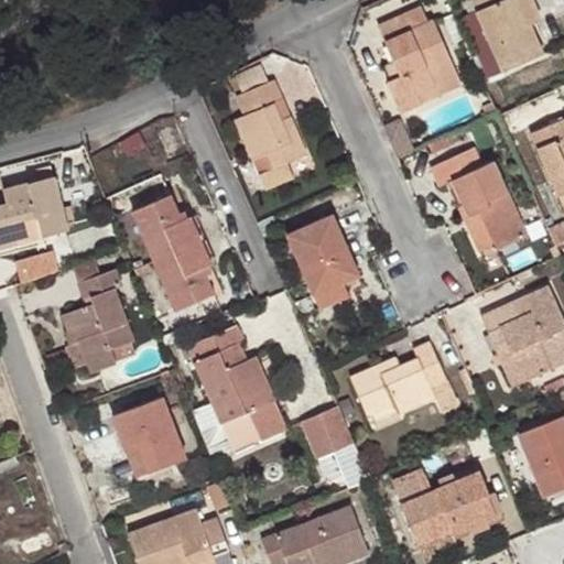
[(468,0),(502,75),(542,56),(530,29),(539,24),(528,0),(468,0)]
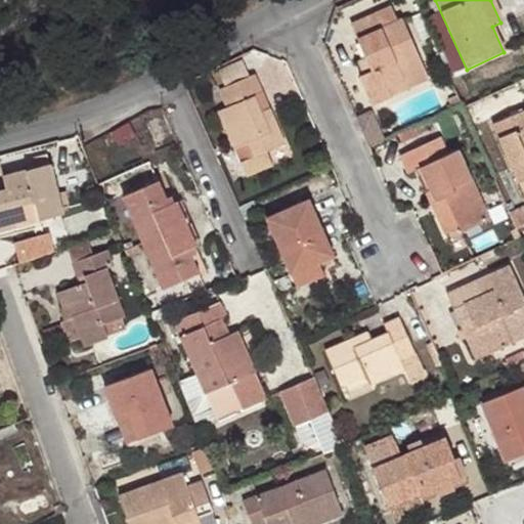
[(354,25),(365,53),(374,71),(364,75),(360,77),(373,104),(392,96),(388,87),(427,72),(403,18),(397,22),(391,8),(354,25)]
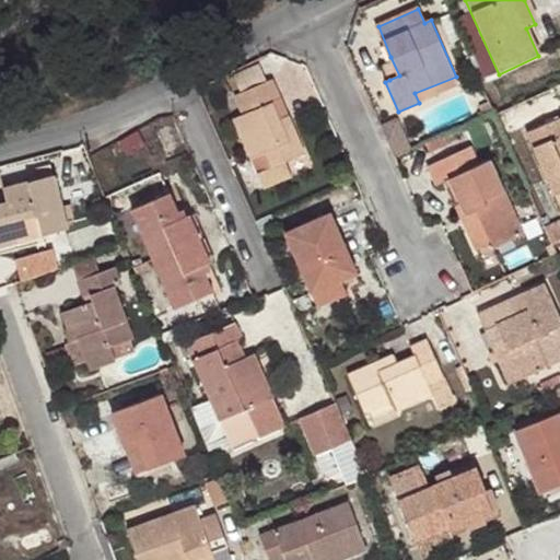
[(399,76),(391,57),(381,61),(389,80),(399,76)]
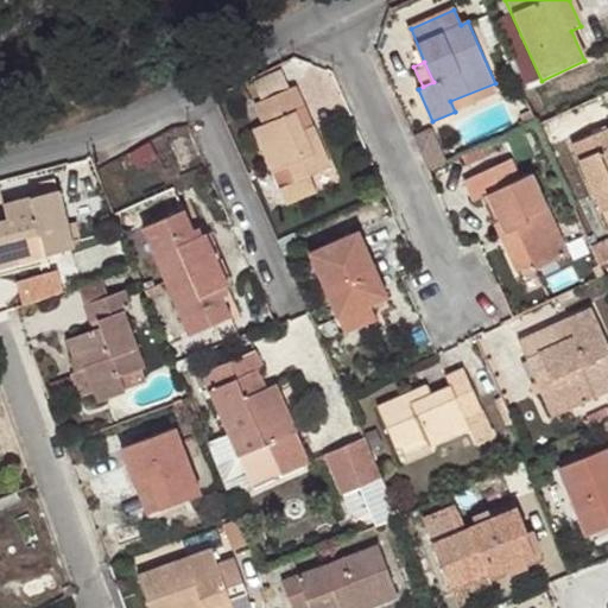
[(499,93),(495,83),(450,101),(455,112),(499,93)]
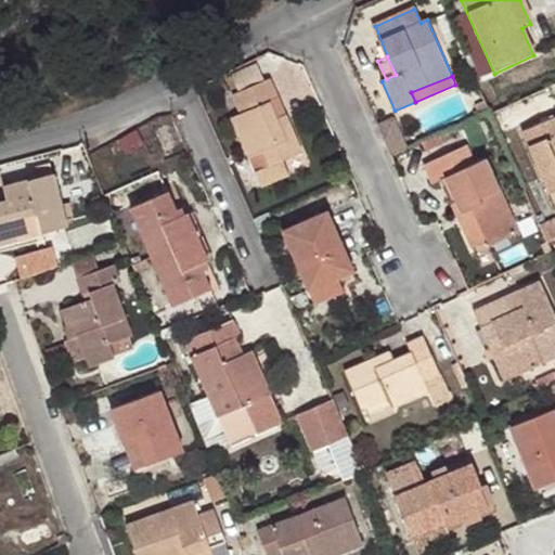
[(270,77),(233,93),(240,113),(231,117),(249,156),(257,153),(263,167),(302,149),(289,123),(282,126),(270,99),(279,95),(270,77)]
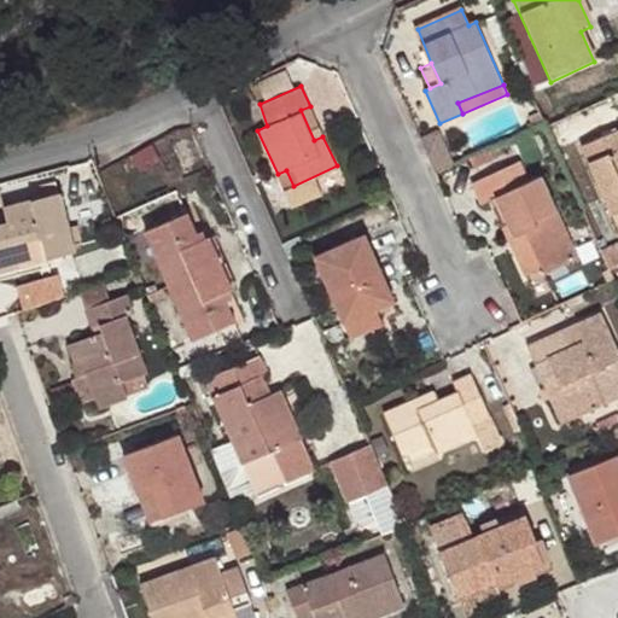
[(310,106),(301,110),(314,140),(322,136),(310,106)]
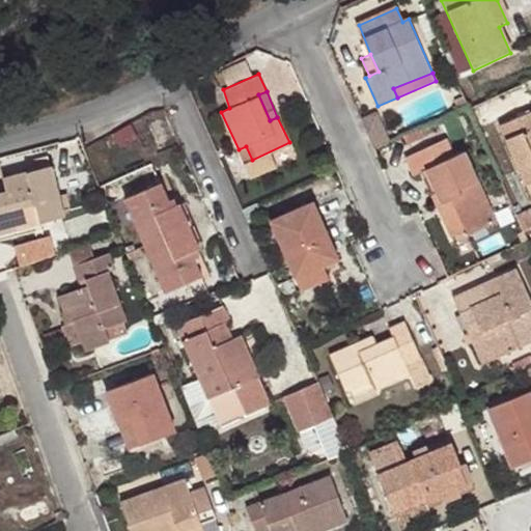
[(530,113),(500,127),(530,197),(530,113)]
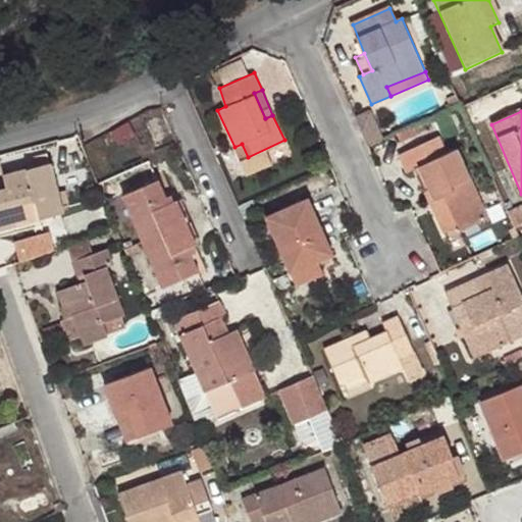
[(449,155),(440,137),(400,154),(409,172),(422,168),(437,203),(440,200),(445,207),(436,210),(446,231),(459,227),(462,231),(487,220),(457,153),(449,155)]
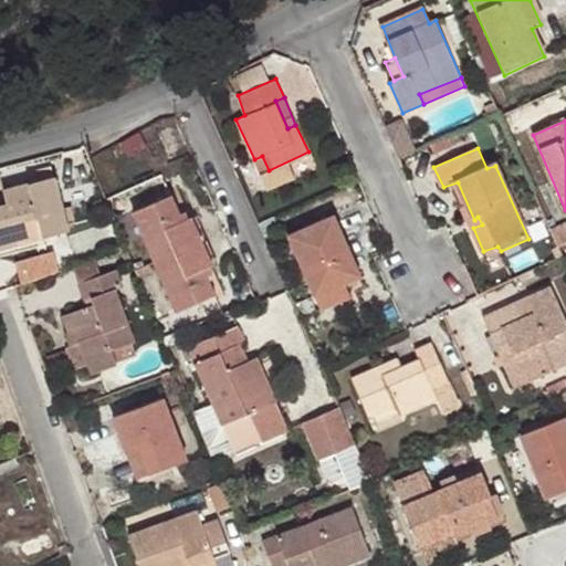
[(69,230),(51,166),(38,168),(41,180),(7,189),(10,203),(0,205),(0,249),(21,243),(17,224),(38,219),(45,238),(69,230)]
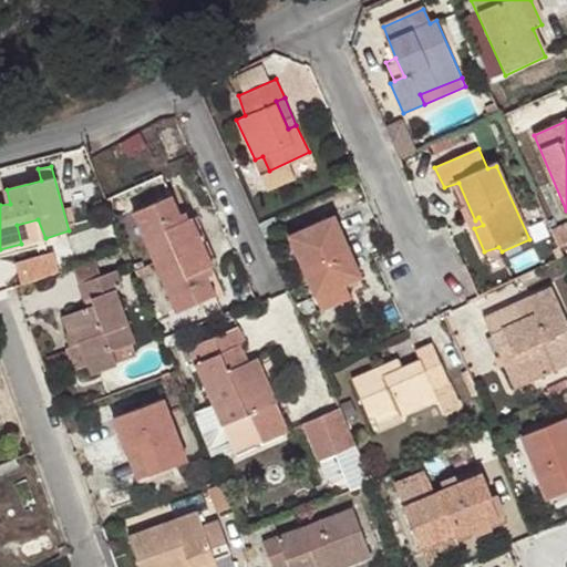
[(184,222),(179,213),(171,195),(134,213),(177,311),(217,292),(209,276),(205,268),(210,265),(215,263),(194,217),(189,219),(184,222)]
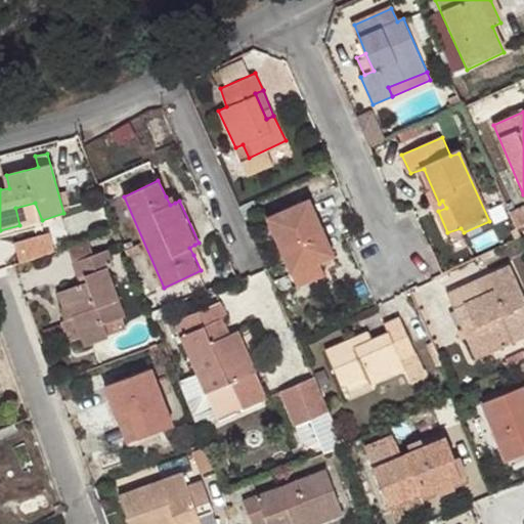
[(171,194),(166,197),(170,205),(175,203),(171,194)]
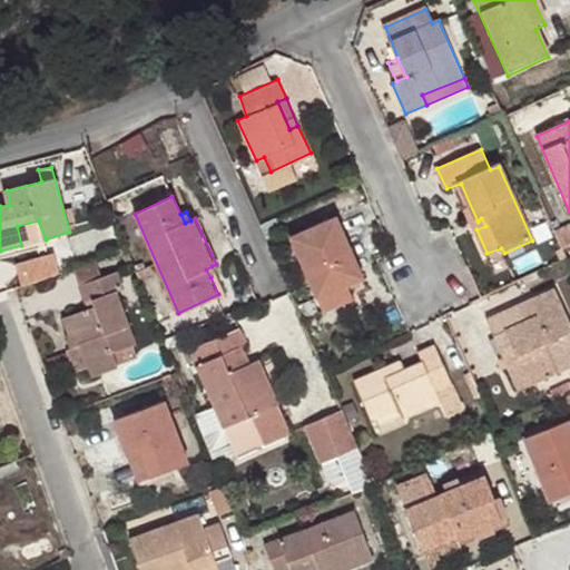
[(318,297),(349,284),(364,275),(336,216),(292,237),(318,297)]
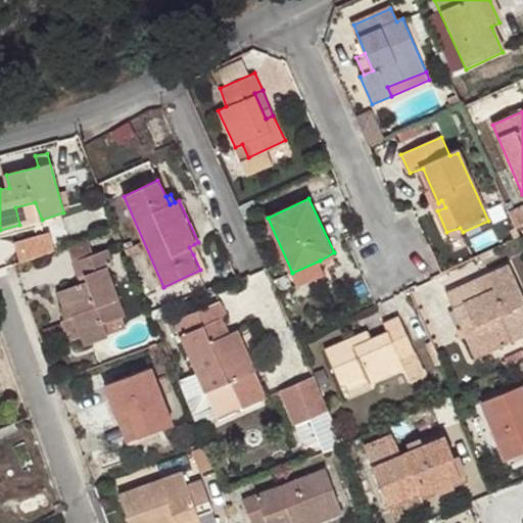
[(54,231),(17,238),(21,258),(58,251),(54,231)]
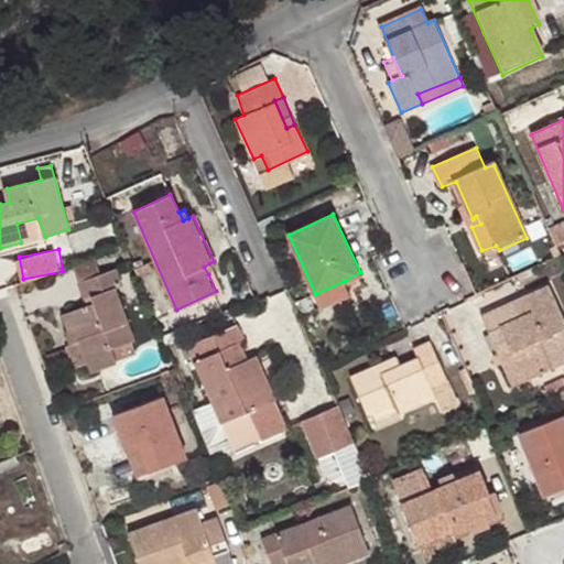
[(63,316),(71,335),(77,334),(80,342),(93,371),(117,362),(116,360),(111,348),(134,339),(136,339),(116,289),(122,285),(116,269),(79,284),(88,305),(63,316)]
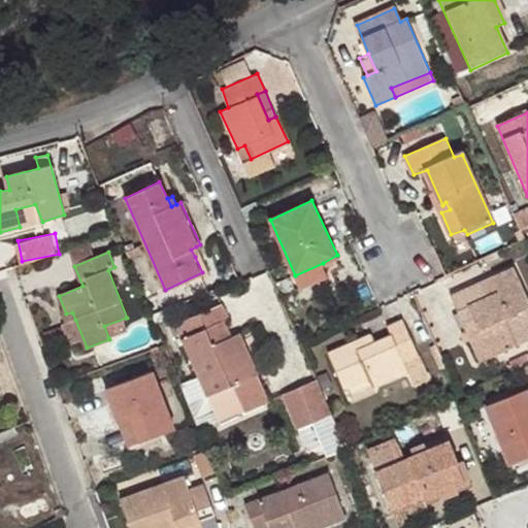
[(327,274),(323,263),(295,275),(300,286),(327,274)]
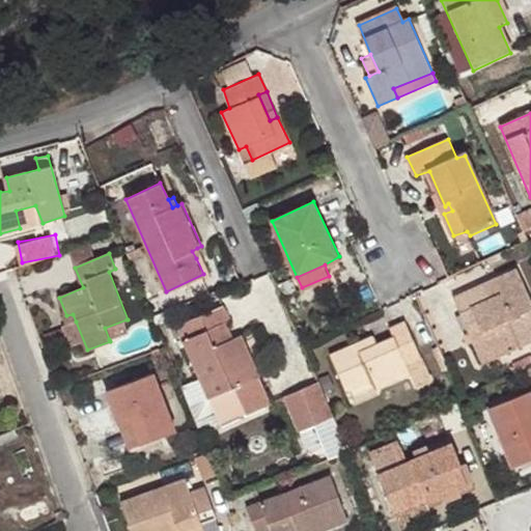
[(454,296),(463,313),(472,309),(494,358),(530,342),(530,305),(514,270),(454,296)]
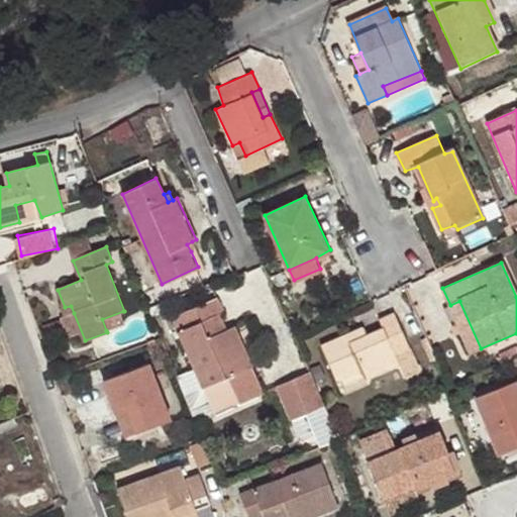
[(223,312),(217,298),(173,317),(195,370),(244,350),(235,326),(228,329),(221,314),(223,312)]
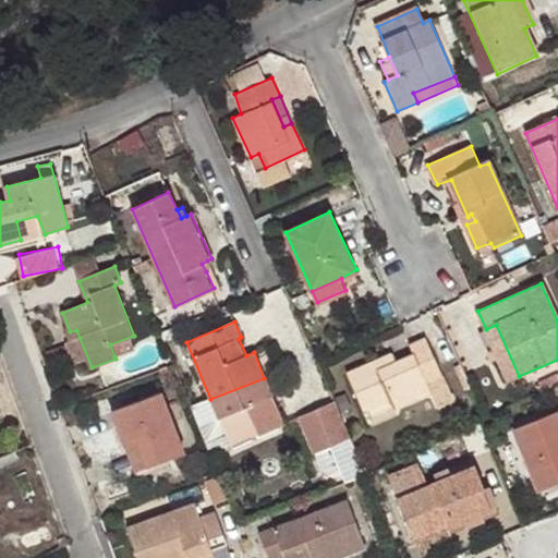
[(496,325),(486,329),(509,380),(519,376),(496,325)]
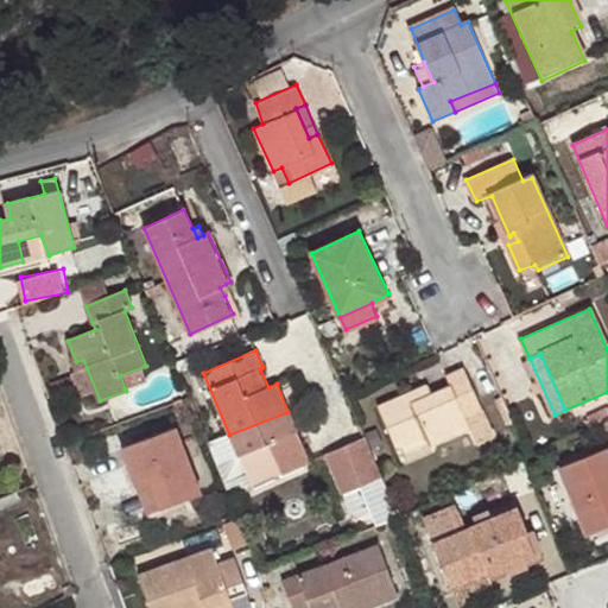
[(192,366),(189,356),(177,361),(182,371),(192,366)]
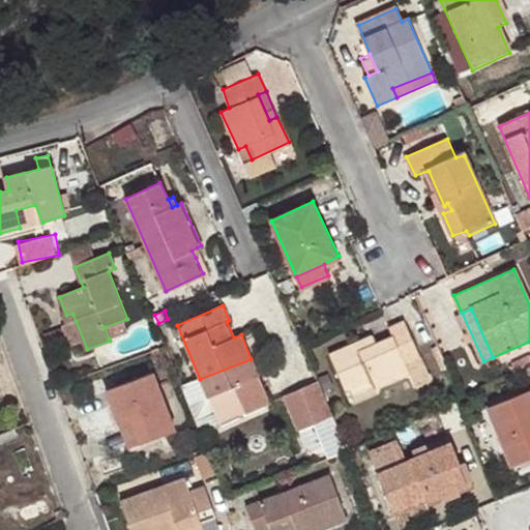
[(72,314),(66,315),(69,323),(76,321),(72,314)]
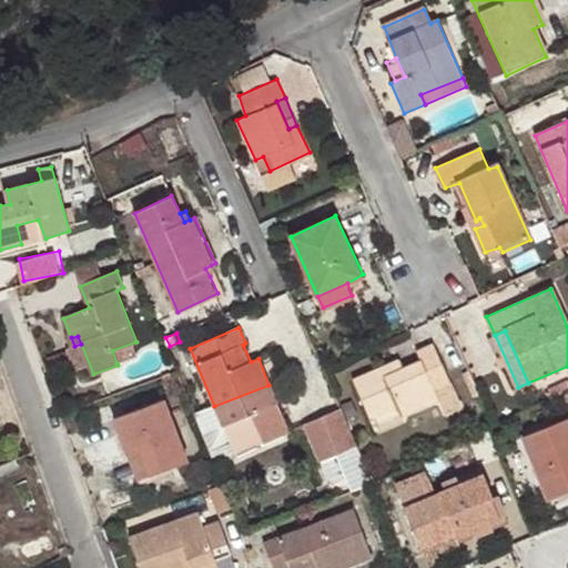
[(140,354),(135,342),(112,351),(117,363),(140,354)]
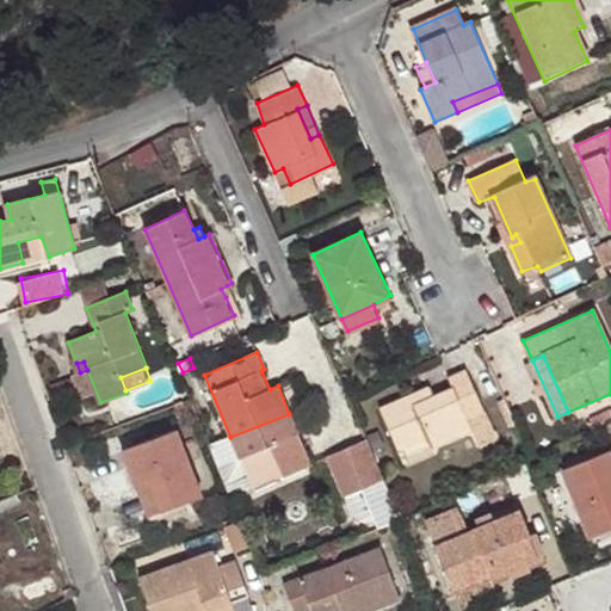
[(415,405),(411,396),(380,411),(397,450),(429,437),(432,446),(470,430),(468,420),(486,412),(468,371),(449,378),(452,388),(436,395),(415,405)]
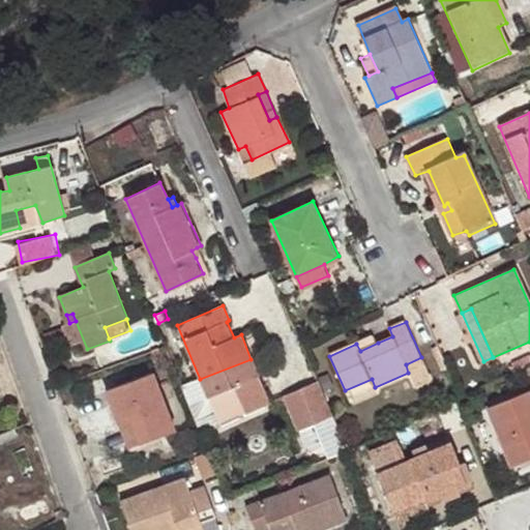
[(375,335),(356,344),(360,351),(378,343),(375,335)]
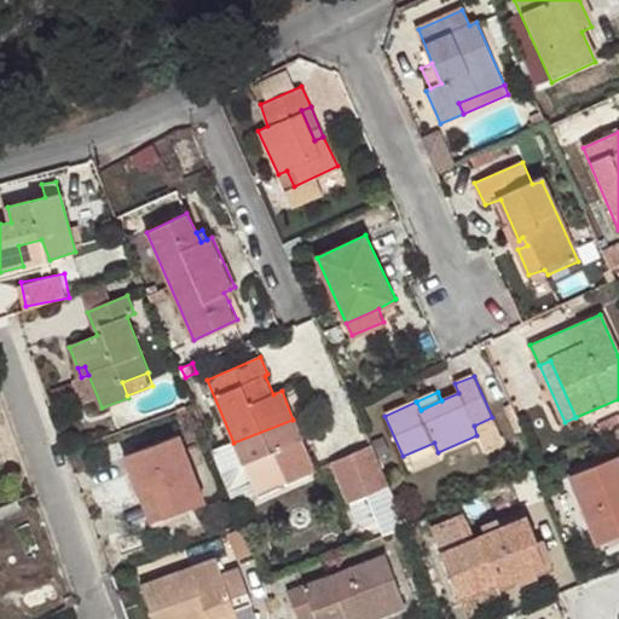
[(316,472),(293,420),(233,443),(243,462),(247,461),(260,495),(316,472)]
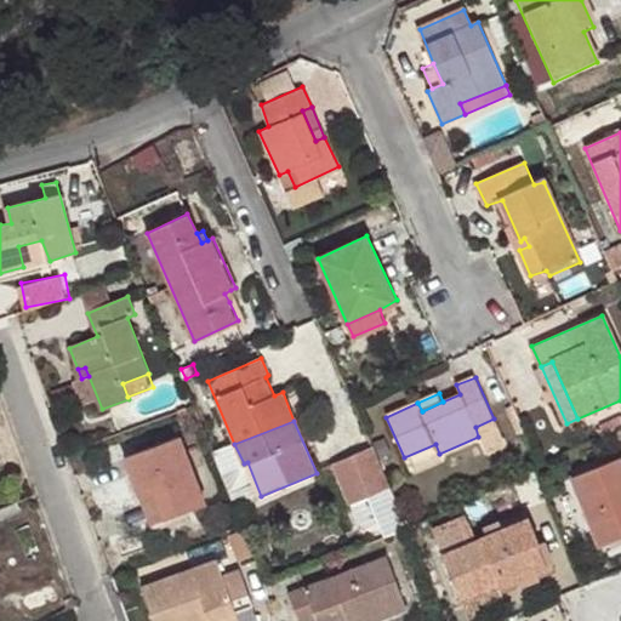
[(125,459),(140,497),(154,491),(164,518),(208,501),(182,436),(125,459)]
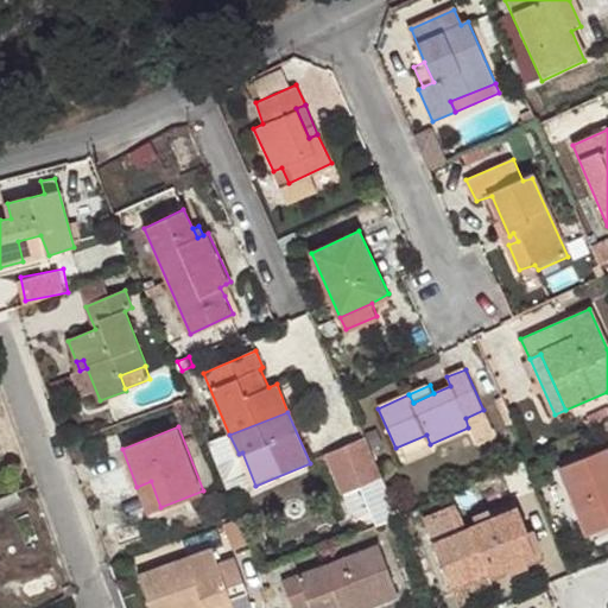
[(344,494),(385,477),(368,437),(328,453),(344,494)]
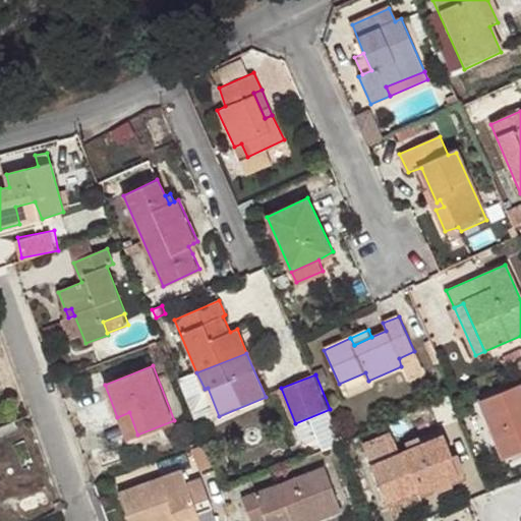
[(520,385),(480,402),(491,430),(500,427),(512,455),(520,450),(520,385)]
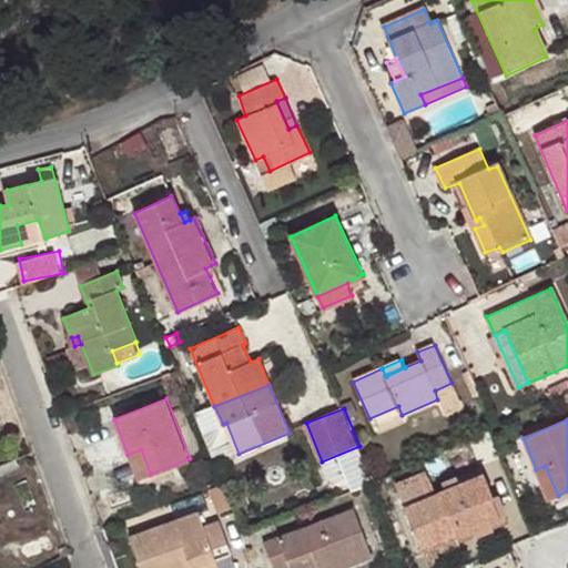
[(141,449),(128,455),(137,478),(150,474),(141,449)]
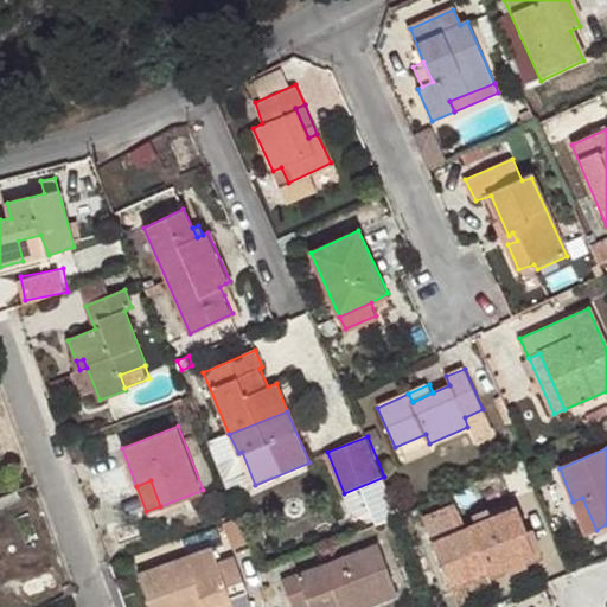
[(0,509),(20,498),(17,490),(0,496),(0,509)]
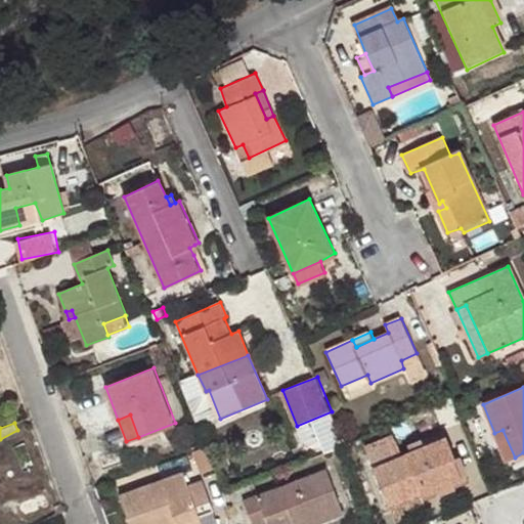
[(503,430),(494,433),(507,461),(515,457),(503,430)]
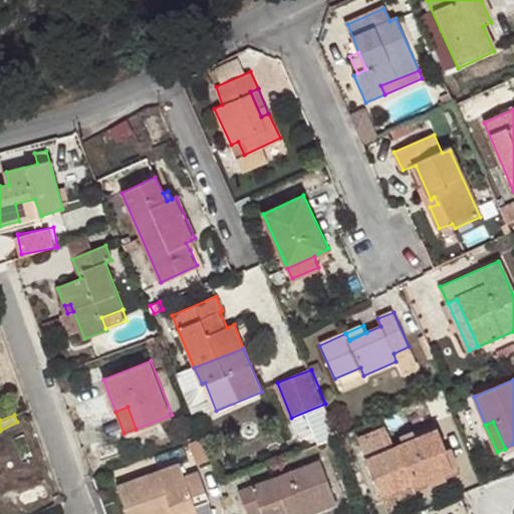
[(438,429),(417,438),(405,443),(386,451),(380,440),(363,447),(367,457),(365,458),(382,497),(412,485),(414,488),(453,471),(445,453),(448,452),(438,429)]
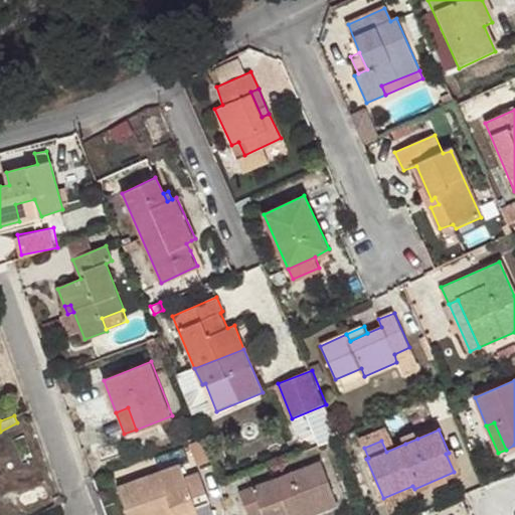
[(405,444),(417,439),(414,433),(401,438),(405,444)]
